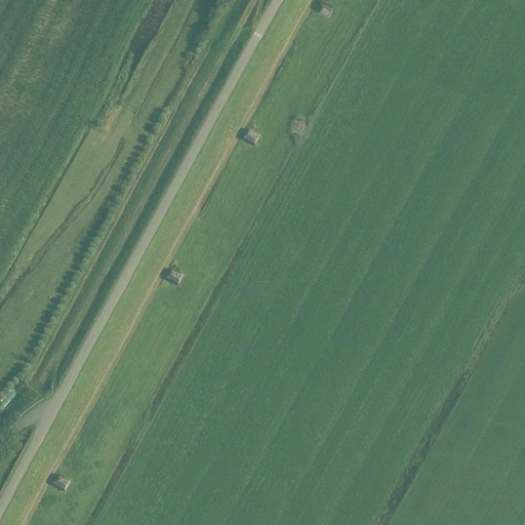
[(335,8),(323,2),(318,12),(330,18),(335,8)]
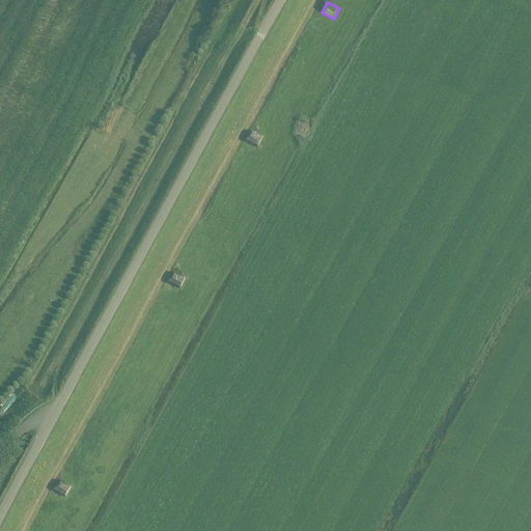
[(296,136),(308,141),(313,129),(301,123),(296,136)]
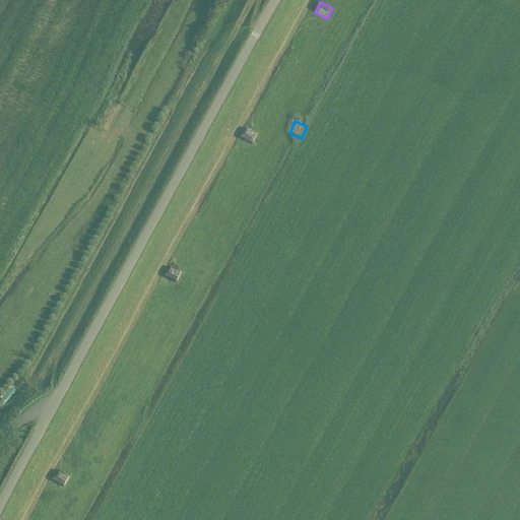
[(259,136),(247,129),(242,139),(254,145),(259,136)]
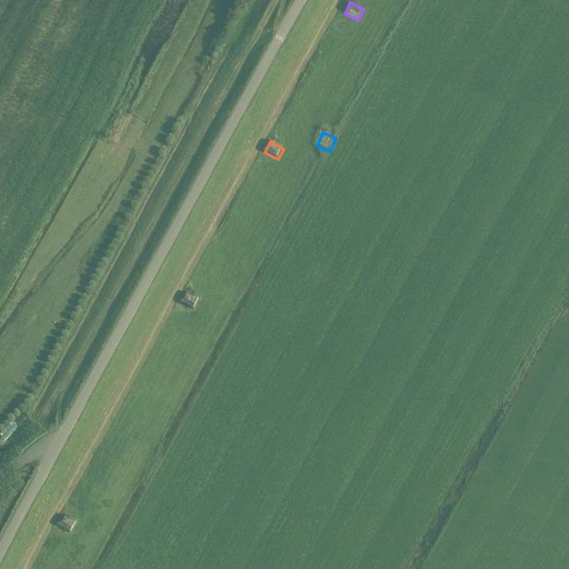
[(200,300),(187,293),(180,305),(193,311),(200,300)]
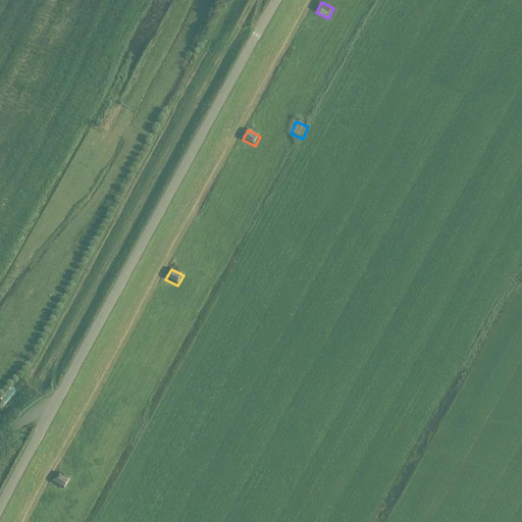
[(235,404),(222,398),(217,408),(229,414),(235,404)]
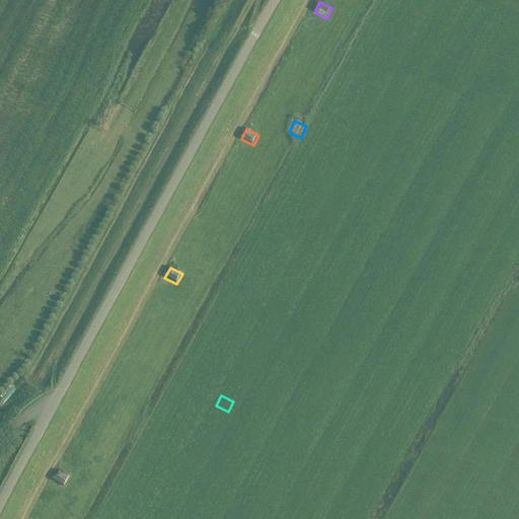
[(69,478),(57,472),(52,483),(64,489),(69,478)]
